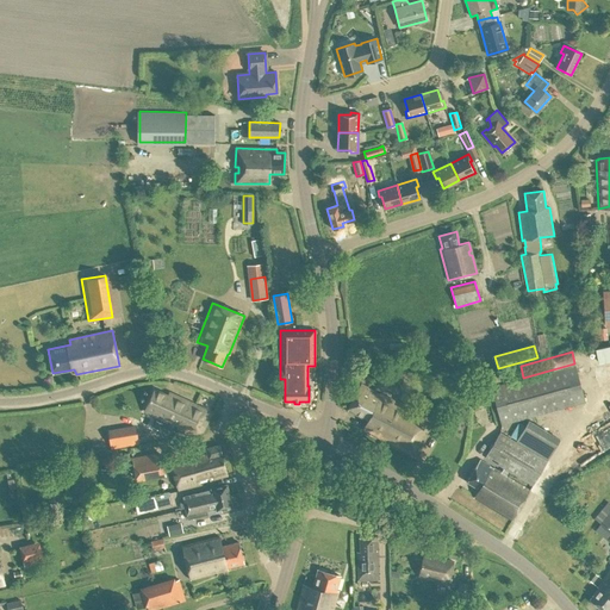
[(574,365),(491,387),(502,424),(585,402),(574,365)]
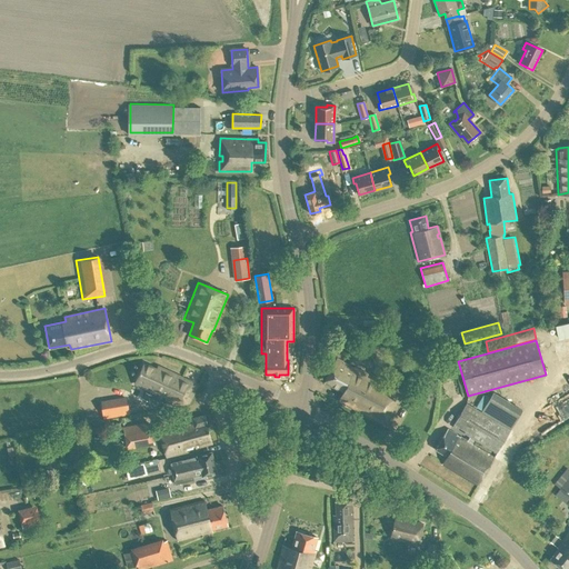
[(456,351),(457,358),(470,353),(471,355),(486,350),(483,342),(466,347),(466,348),(456,351)]
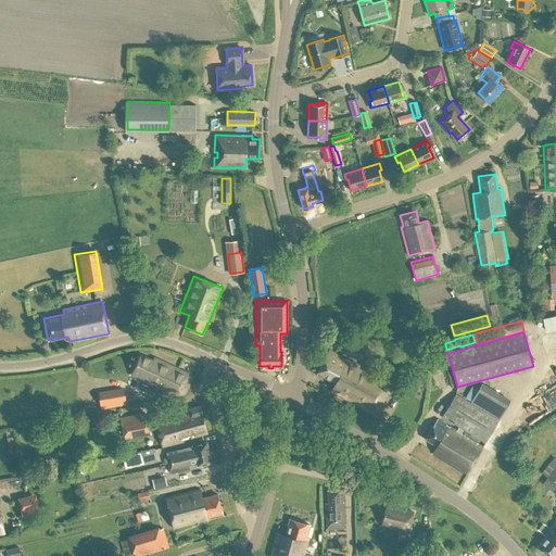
[(350,339),(343,351),(362,361),(367,349),(350,339)]
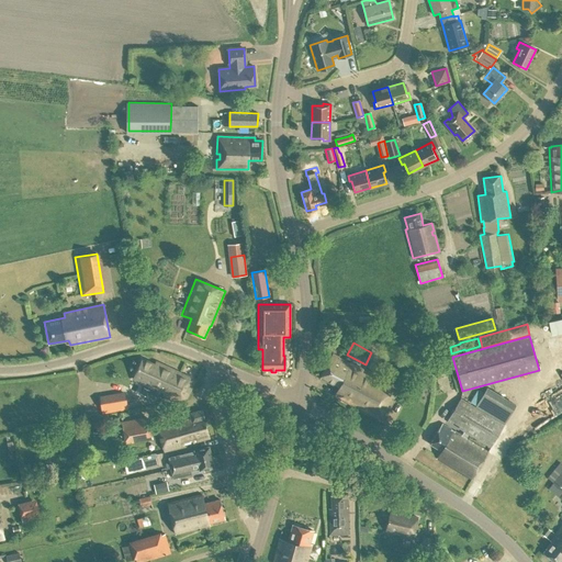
[(362,370),(333,355),(321,378),(338,388),(334,395),(379,419),(395,386),(369,373),(368,377),(361,373),(362,370)]
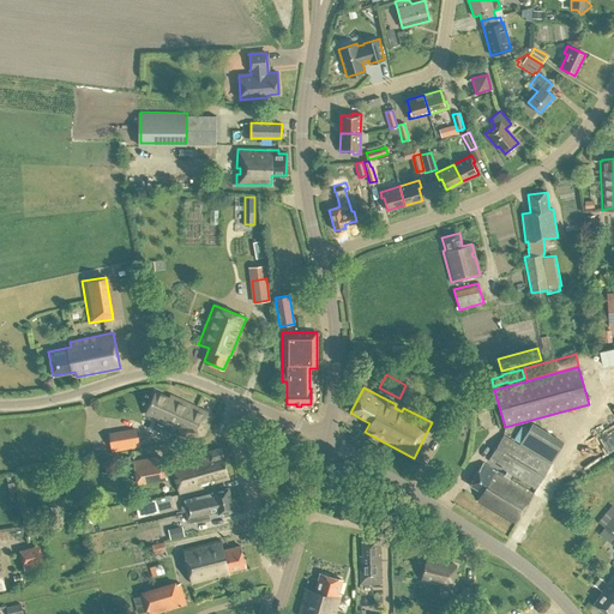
[(168,398),(155,392),(145,414),(166,423),(166,422),(170,425),(170,426),(175,428),(176,427),(179,428),(178,429),(196,438),(208,413),(170,395),(168,398)]
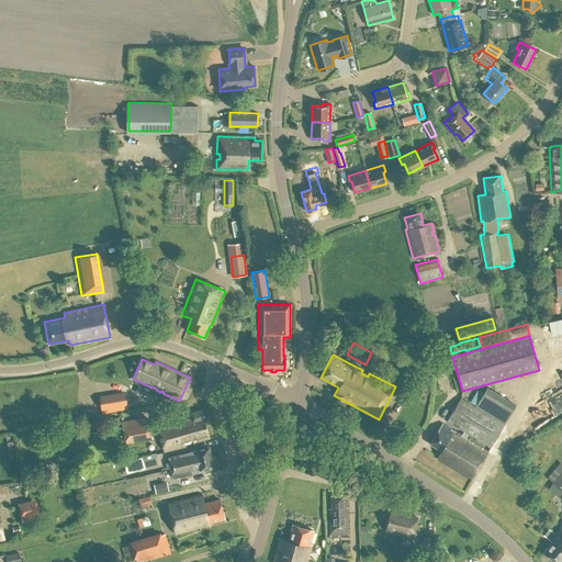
[(125,394),(100,398),(102,413),(127,408),(125,394)]
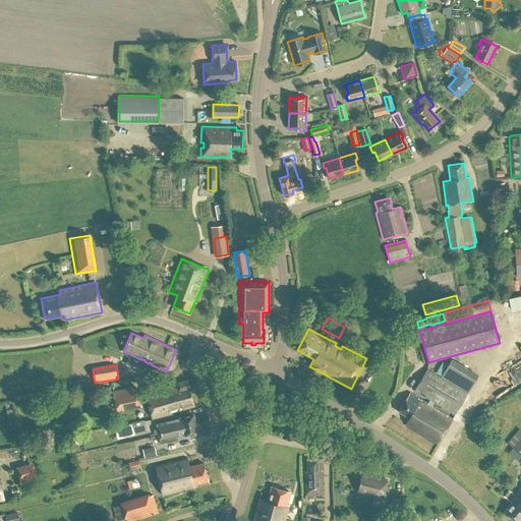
[(467,394),(426,369),(416,389),(425,395),(424,396),(430,400),(428,403),(410,393),(399,411),(409,417),(404,424),(437,444),(452,418),(431,406),(433,402),(454,415),(467,394)]
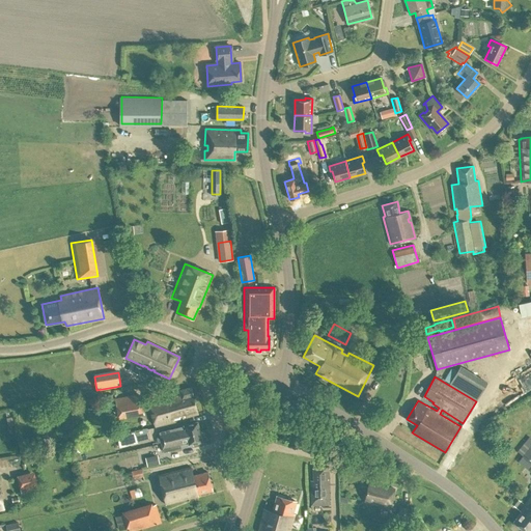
[(198,414),(191,387),(179,390),(180,395),(168,398),(168,402),(163,403),(162,400),(155,401),(156,403),(149,406),(155,425),(180,419),(179,417),(182,417),(183,418),(198,414)]
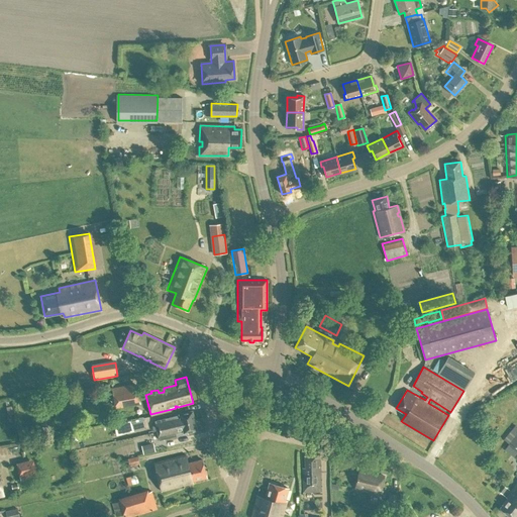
[(139,405),(135,383),(112,388),(116,410),(139,405)]
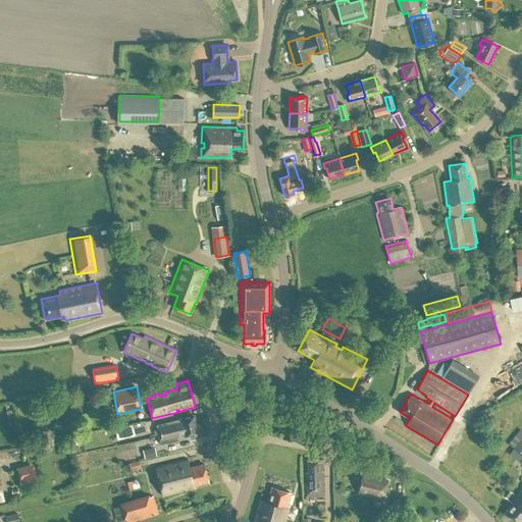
[(154,430),(155,435),(158,434),(158,432),(176,428),(177,428),(179,428),(179,427),(183,426),(183,427),(196,424),(194,415),(181,418),(181,419),(156,425),(157,429),(154,430)]
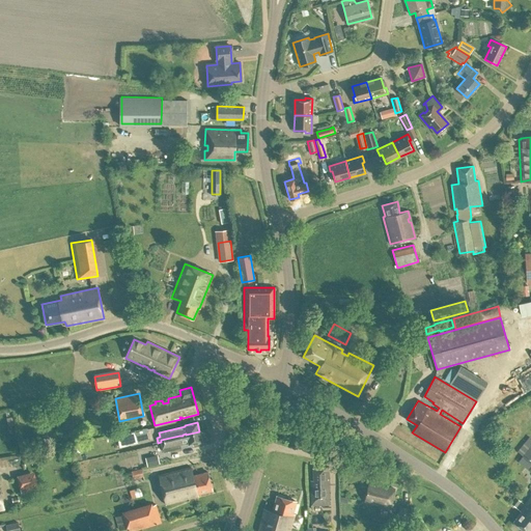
[(136,435),(138,442),(149,439),(148,431),(136,435)]
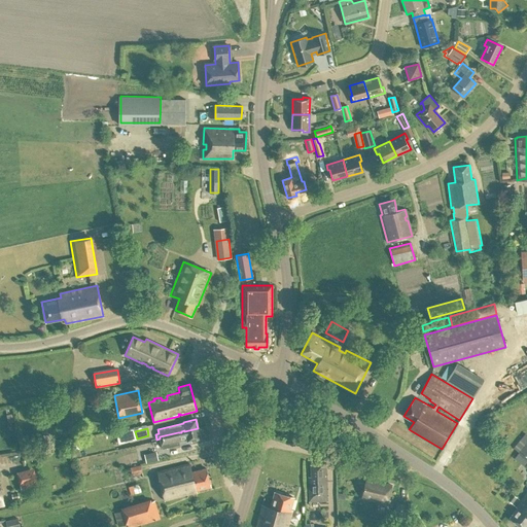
[(156,440),(151,441),(153,450),(162,448),(163,449),(179,445),(178,442),(187,440),(187,441),(200,437),(198,428),(184,431),(184,430),(181,431),(181,432),(179,432),(178,432),(160,436),(160,438),(156,440)]
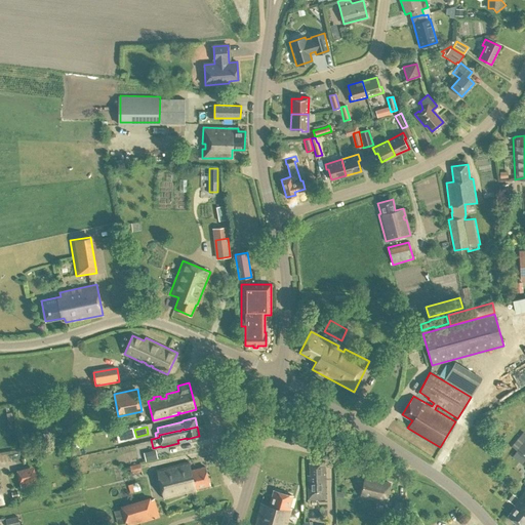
[(524,461),(524,459),(524,429),(514,444),(519,448),(515,454),(524,461)]
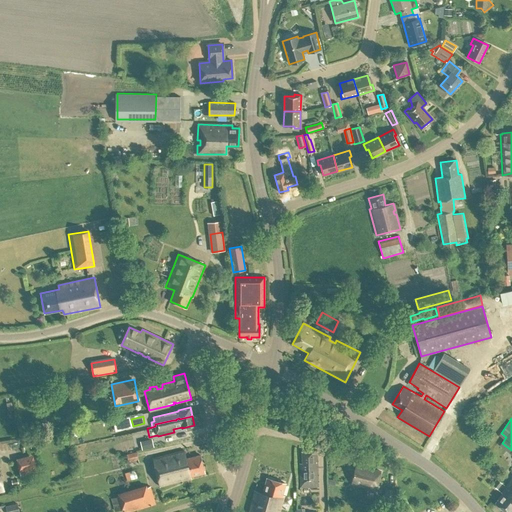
[(186,458),(184,450),(152,458),(160,486),(191,478),(190,476),(205,473),(204,471),(205,471),(204,466),(203,466),(200,455),(186,458)]
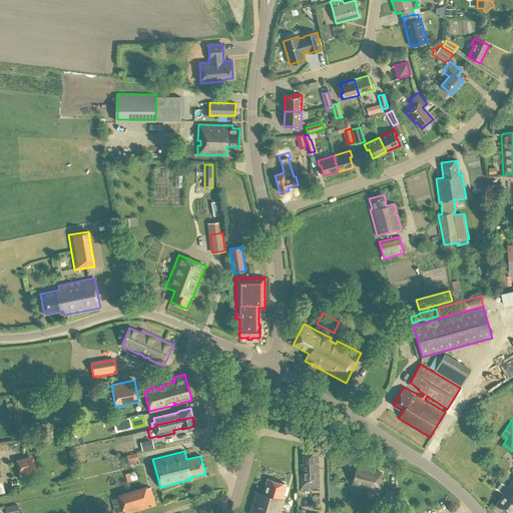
[(317,451),(303,452),(303,464),(300,464),(301,488),(319,488),(317,451)]
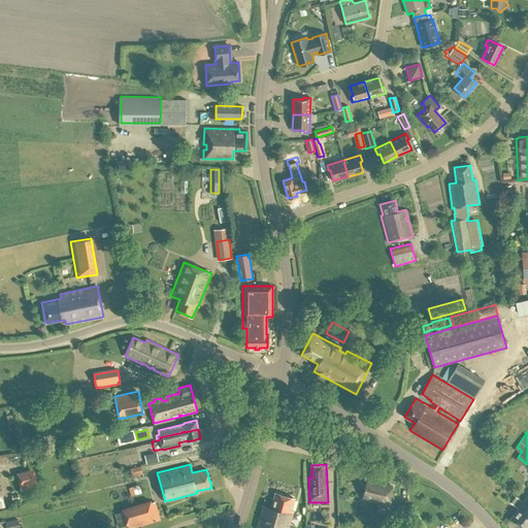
[(130,468),(132,475),(142,472),(140,465),(130,468)]
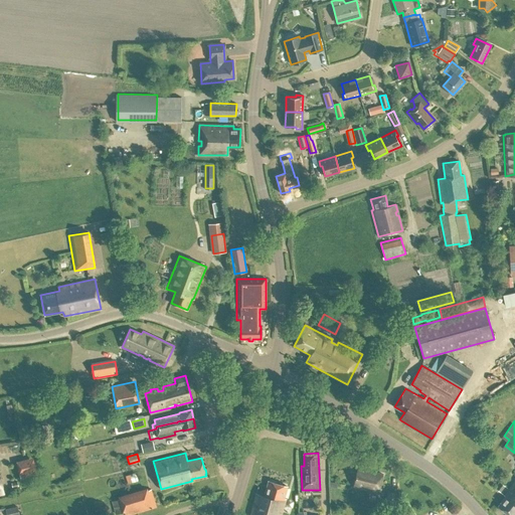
[(16,461),(20,478),(36,474),(32,458),(16,461)]
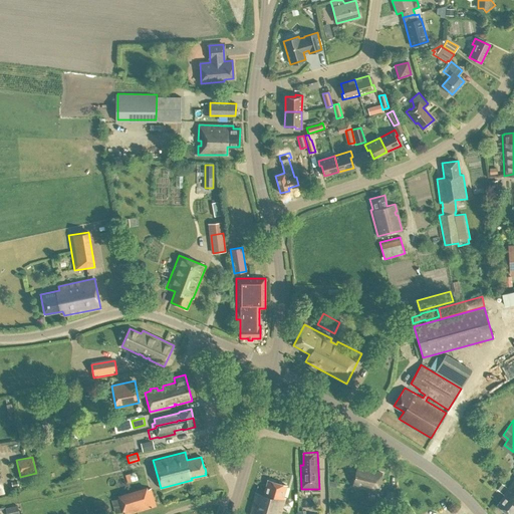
[(363,471),(356,469),(352,486),(377,492),(381,473),(363,469),(363,471)]
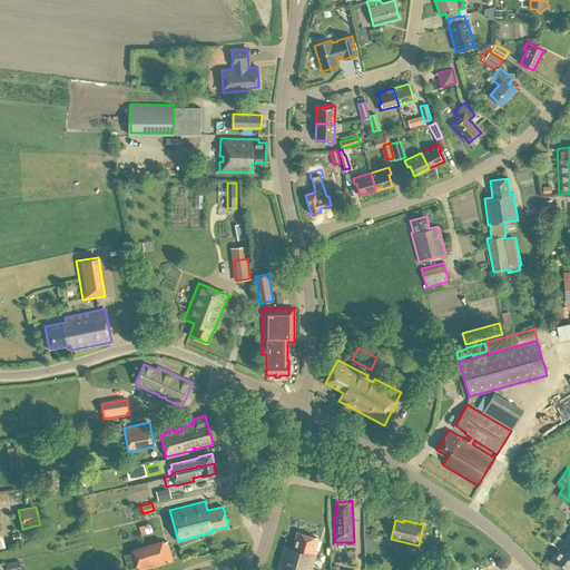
[(559,549),(551,560),(562,569),(569,569),(569,531),(558,548),(559,549)]
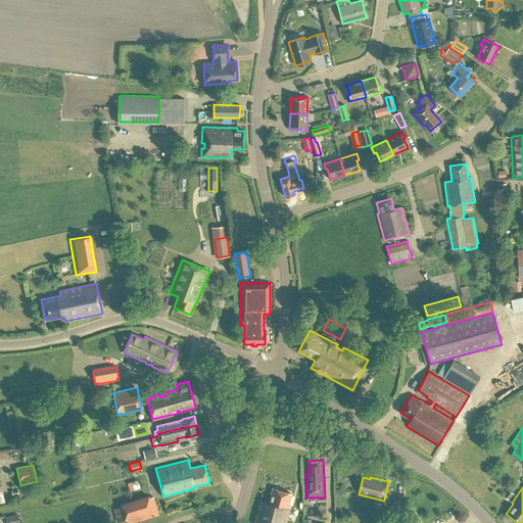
[(291,493),(273,488),(268,503),(259,501),(252,522),(285,522),(290,507),(288,506),(291,493)]
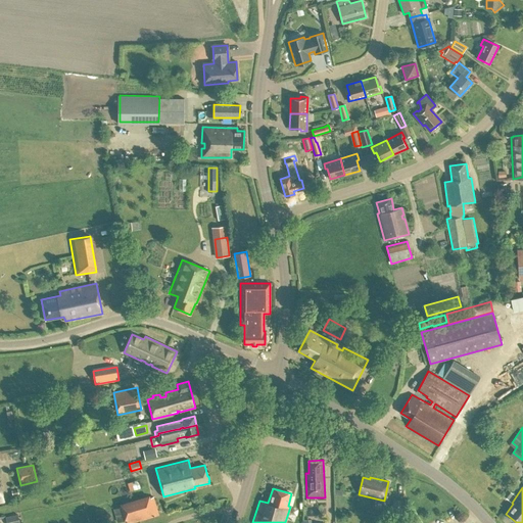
[(512,492),(508,489),(503,495),(507,498),(512,492)]
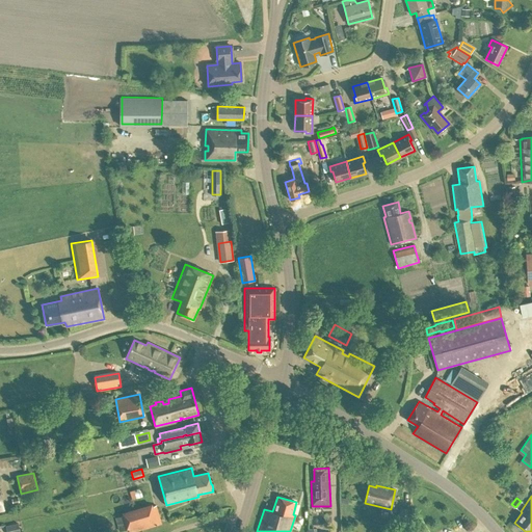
[(120,531),(128,528),(129,531),(132,531),(161,524),(156,505),(152,506),(151,503),(122,512),(123,516),(115,519),(120,531)]
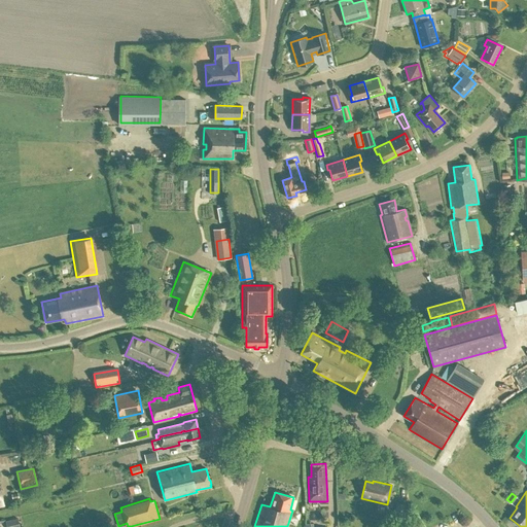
[(406,503),(396,503),(396,519),(405,520),(406,503)]
